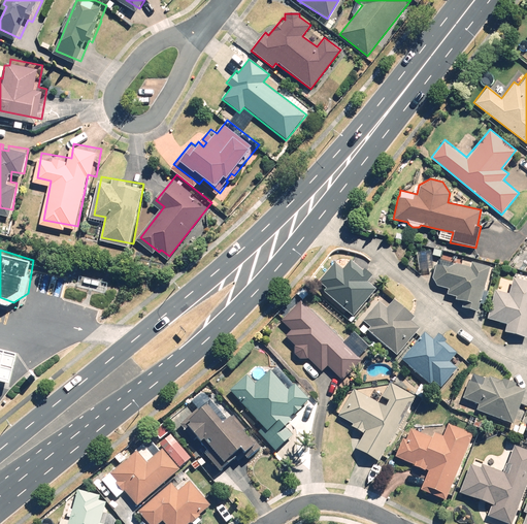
[(347,250),(317,281),(352,319),(358,314),(355,310),(379,290),(369,280),(374,275),(347,250)]
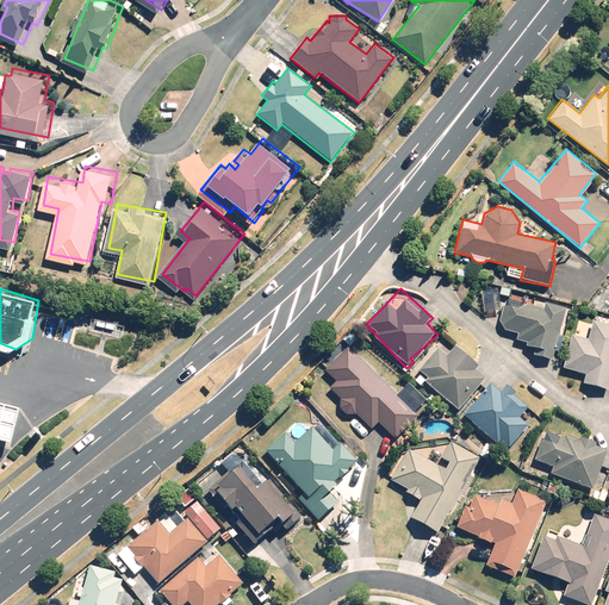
[(551,361),(565,309),(538,300),(535,306),(527,303),(516,309),(503,304),(499,319),(503,329),(519,332),(516,340),(529,342),(527,349),(551,361)]
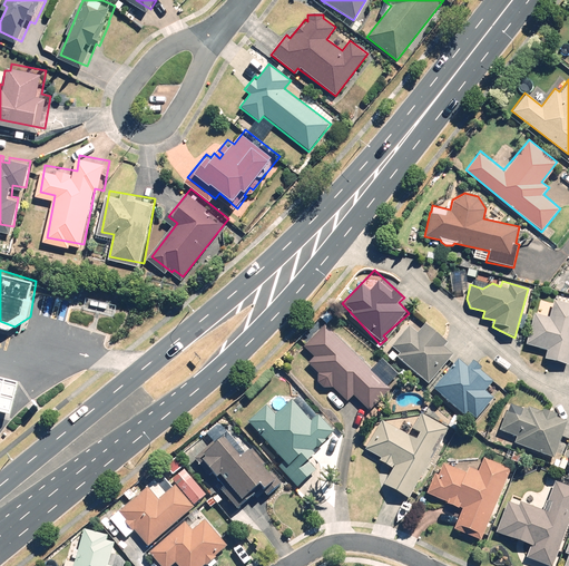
[(545,357),(567,367),(568,359),(568,292),(563,291),(561,302),(552,300),(548,315),(533,312),(526,343),(546,348),(545,357)]
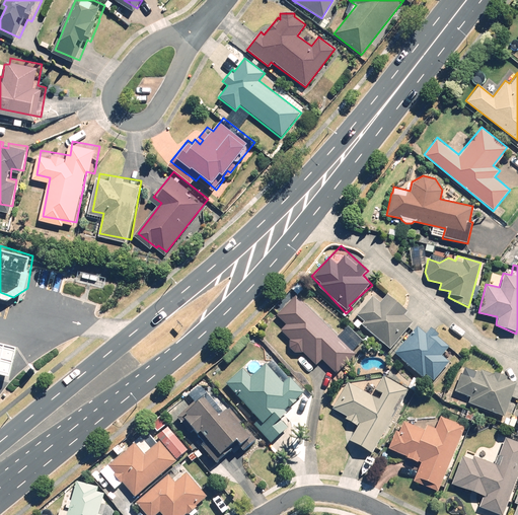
[(334,371),(364,342),(346,323),(336,334),(296,293),(277,312),(286,322),(279,328),(290,340),(287,342),(298,353),(302,350),(315,364),(320,358),(334,371)]
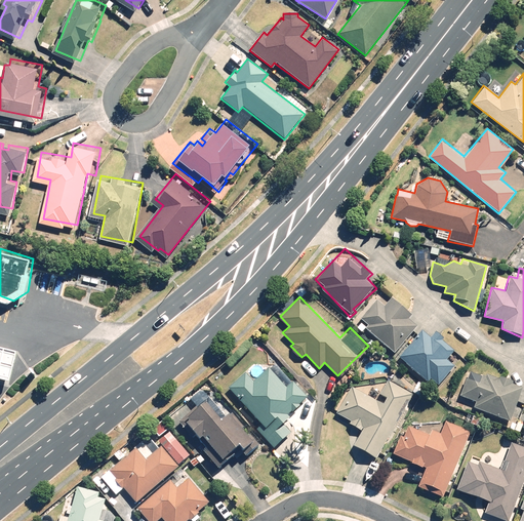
[(393,353),(416,326),(407,319),(411,315),(392,297),(385,306),(375,297),(358,317),(367,324),(364,327),(393,353)]
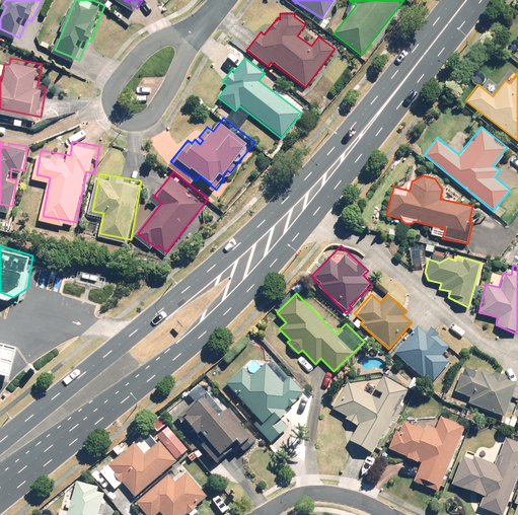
[(425,332),(417,324),(393,352),(422,376),(425,372),(433,379),(449,361),(441,354),(449,345),(437,336),(440,333),(431,324),(425,332)]
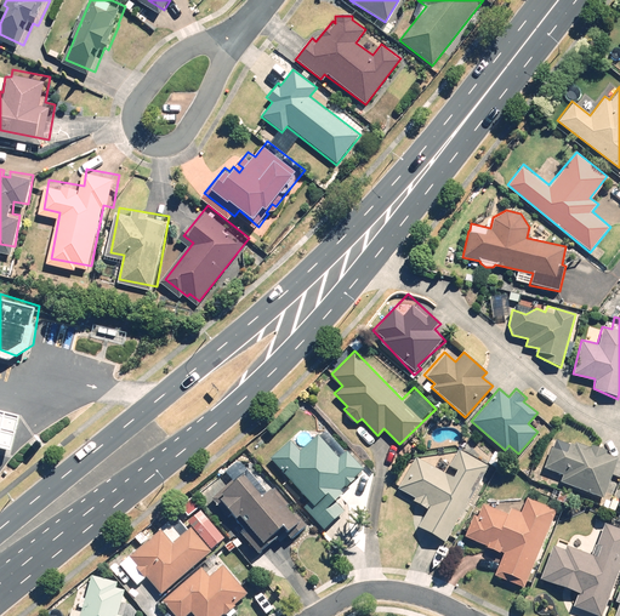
[(18,405),(0,400),(0,441),(9,444),(18,405)]
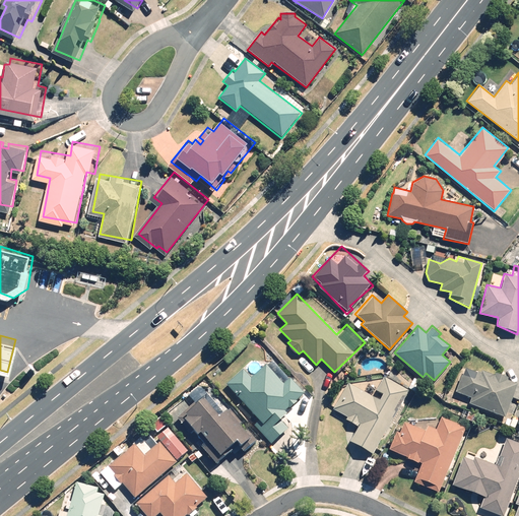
[(244,367),(225,383),(258,420),(254,424),(271,442),(282,432),(275,425),(286,414),(283,411),(305,393),(288,376),(283,381),(265,362),(251,375),(244,367)]
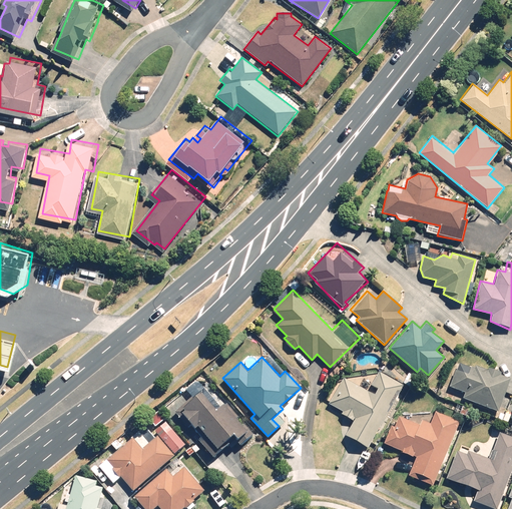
[(498,410),(510,377),(499,374),(500,371),(488,366),(487,369),(471,363),(467,373),(456,369),(450,386),(465,391),(463,397),(498,410)]
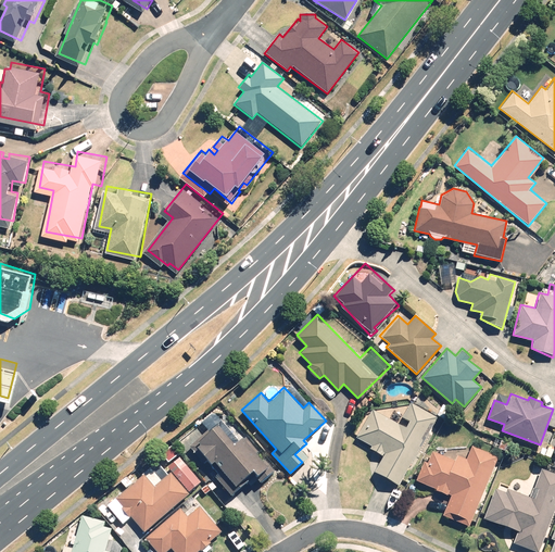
[(398,485),(438,415),(413,401),(400,423),(371,406),(355,436),(370,446),(368,449),(381,456),(373,471),(398,485)]
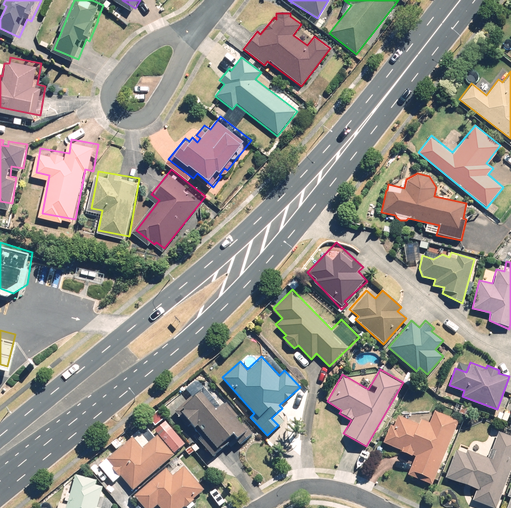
[(232,443),(243,433),(200,385),(173,410),(192,430),(197,425),(202,431),(194,438),(210,456),(229,439),(232,443)]
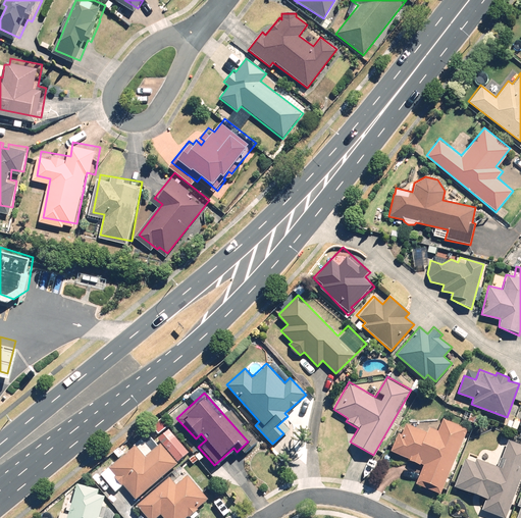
[(440,490),(467,427),(444,417),(438,430),(430,427),(428,432),(405,423),(401,432),(397,431),(389,451),(409,458),(408,460),(418,464),(419,462),(423,464),(416,481),(440,490)]
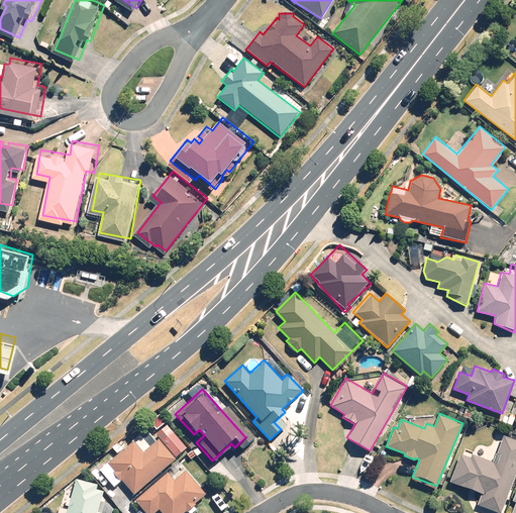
[(161,417),(106,463),(113,471),(111,472),(119,481),(121,479),(133,494),(174,459),(173,457),(186,446),(161,417)]
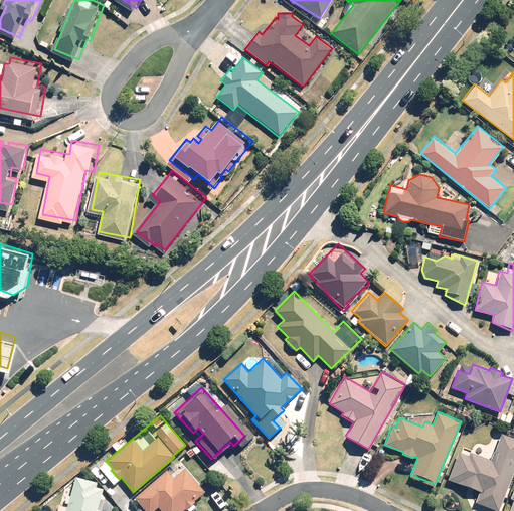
[(499,510),(513,472),(513,439),(501,434),(491,459),(469,451),(467,455),(457,451),(446,481),(478,493),(475,501),(499,510)]
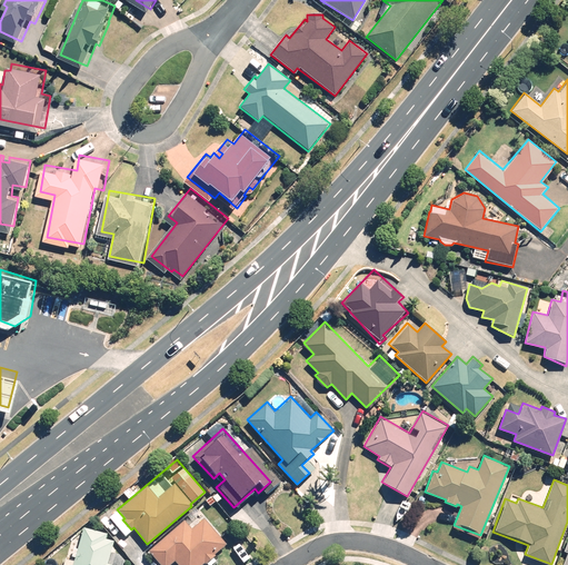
[(190,527),(183,519),(148,549),(161,564),(168,564),(175,559),(179,564),(201,564),(205,563),(206,564),(208,564),(216,559),(212,556),(227,544),(203,516),(190,527)]
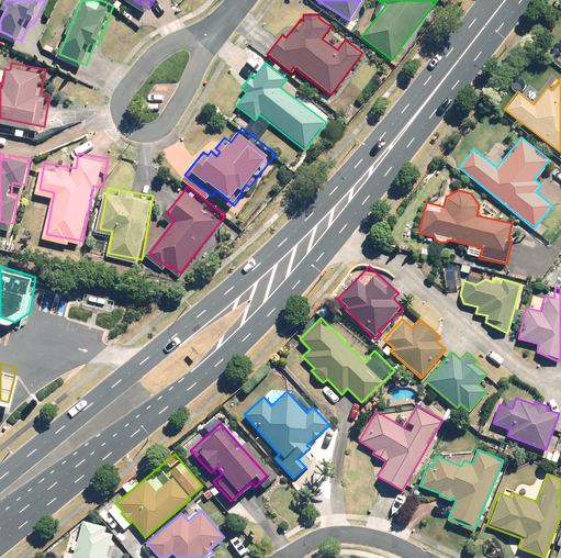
[(118,557),(115,554),(111,553),(116,529),(109,527),(110,522),(86,516),(77,550),(67,548),(64,557),(118,557)]
